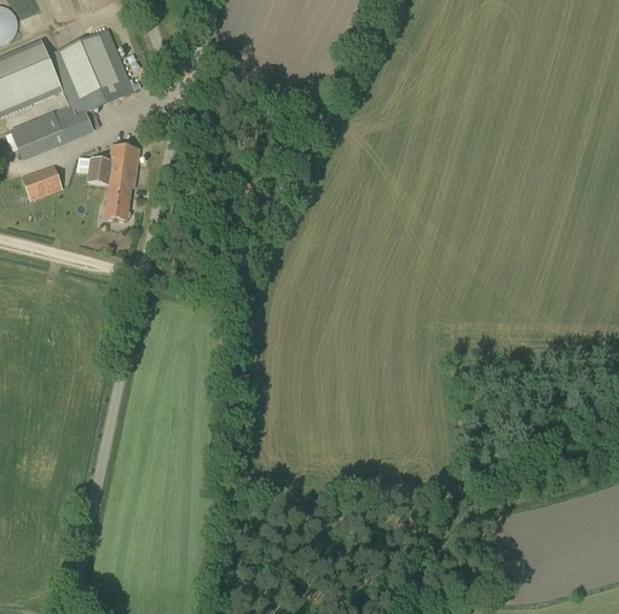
[(0,41),(3,42),(4,41),(6,41),(7,40),(10,39),(11,38),(12,36),(13,35),(15,34),(16,32),(16,30),(16,29),(17,28),(17,25),(17,23),(17,22),(17,19),(17,17),(16,16),(16,15),(15,12),(13,11),(12,10),(11,9),(10,7),(7,6),(6,5),(4,5),(3,4),(1,4),(0,4),(0,41)]
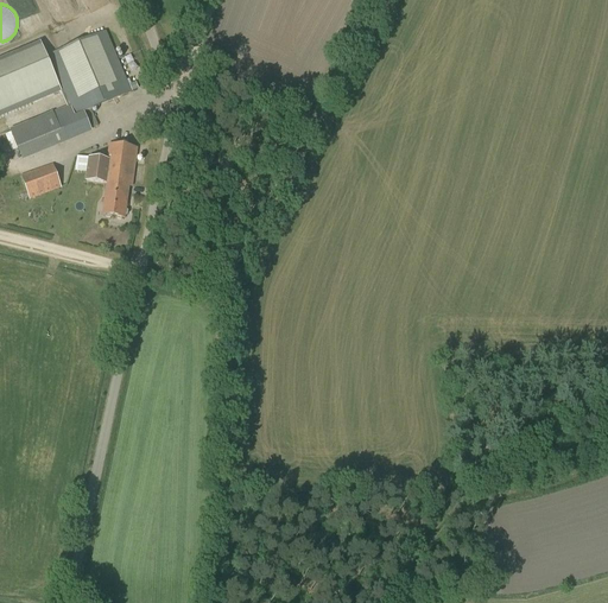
[(87,114),(84,108),(132,90),(106,27),(48,51),(69,101),(10,126),(23,157),(93,128),(92,125),(97,122),(94,110),(87,114)]
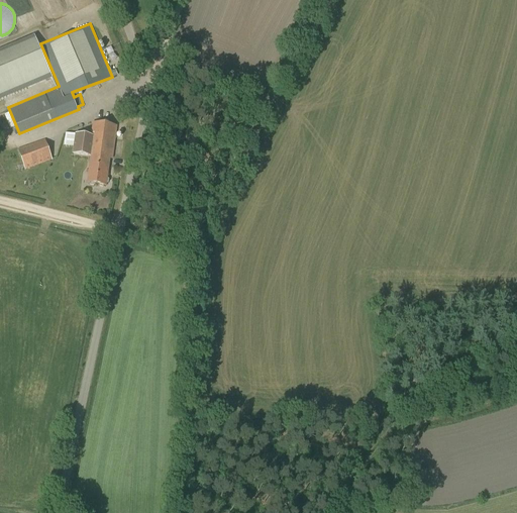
[(0,94),(52,73),(33,30),(0,43),(0,94)]
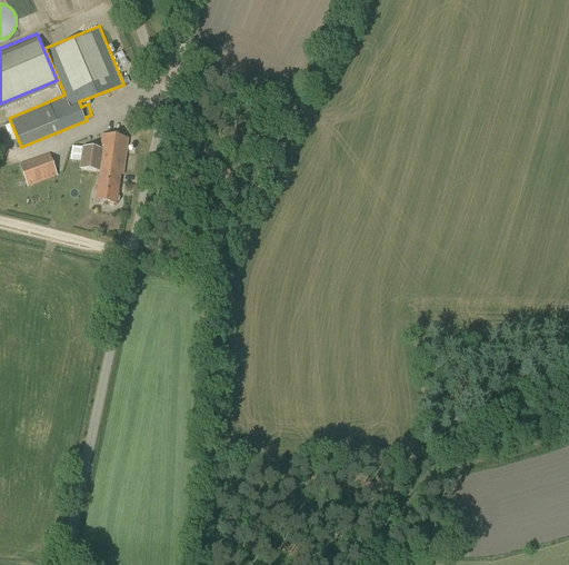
[(100,168),(99,176),(108,178),(108,176),(110,177),(120,178),(121,171),(123,171),(128,135),(102,131),(100,146),(83,144),(80,166),(100,168)]
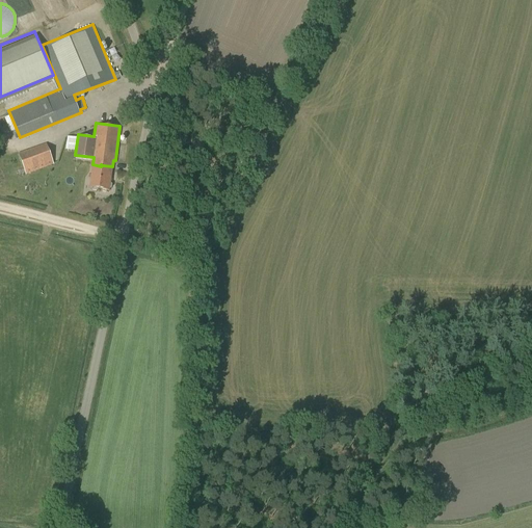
[(18,151),(26,172),(54,161),(46,140),(18,151)]
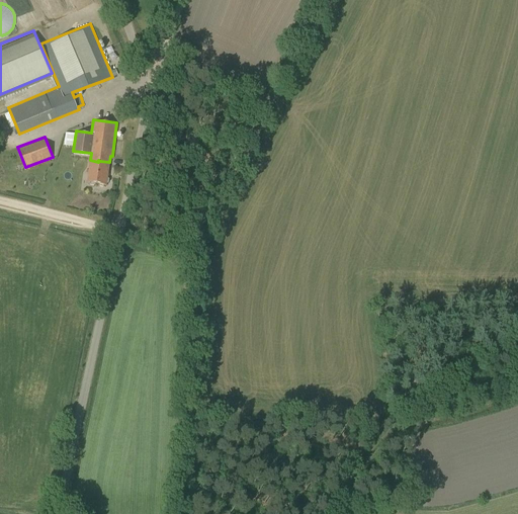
[(98,162),(90,160),(87,180),(106,183),(109,162),(100,161),(98,160),(98,162)]
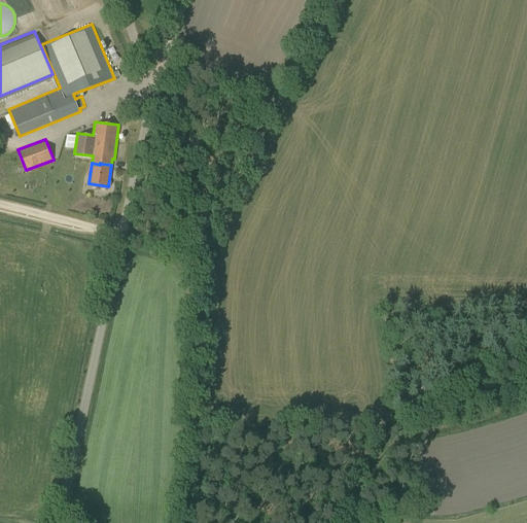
All buildings are outlined.
